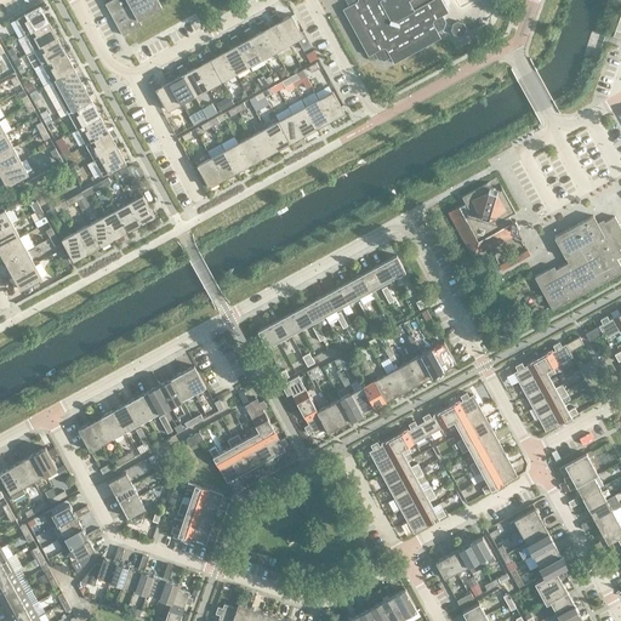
[(110,0),(104,4),(123,35),(141,24),(138,20),(161,7),(158,0),(110,0)]
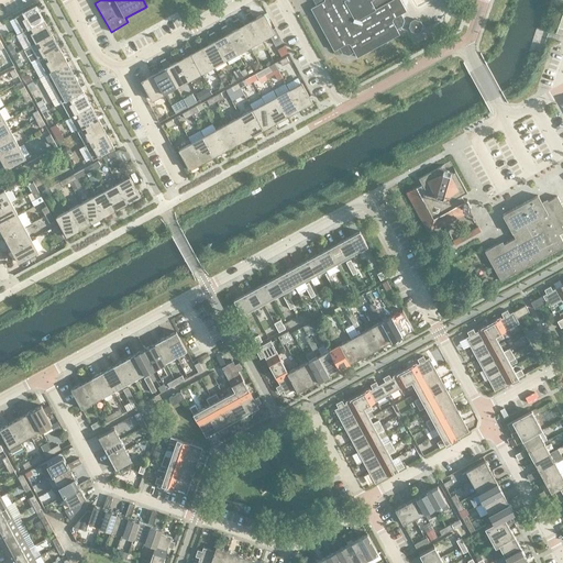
[(315,0),(318,4),(310,8),(333,51),(341,46),(344,52),(348,53),(353,51),(356,57),(361,55),(399,34),(396,26),(401,23),(403,21),(399,14),(407,11),(400,0),(315,0)]
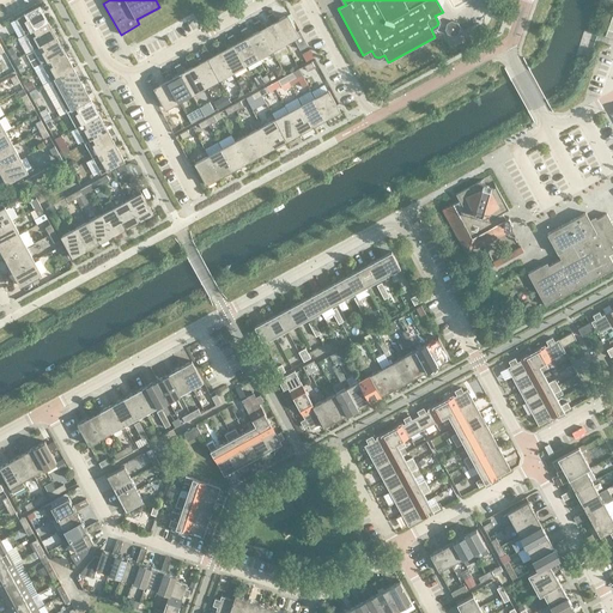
[(48,22),(40,6),(16,18),(24,34),(48,22)]
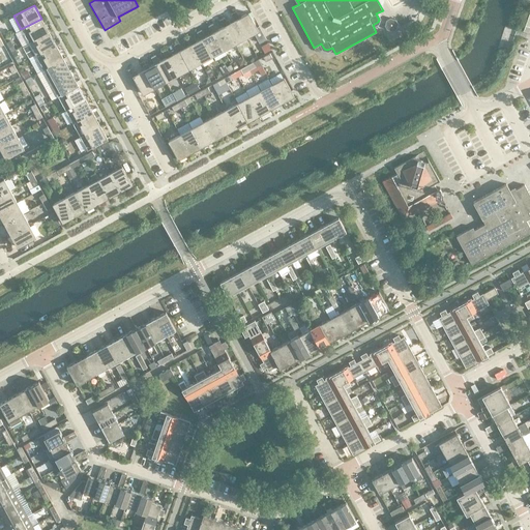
[(231,13),(234,21),(236,20),(246,37),(254,33),(259,43),(266,39),(259,26),(256,27),(248,13),(239,18),(235,10),(231,13)]
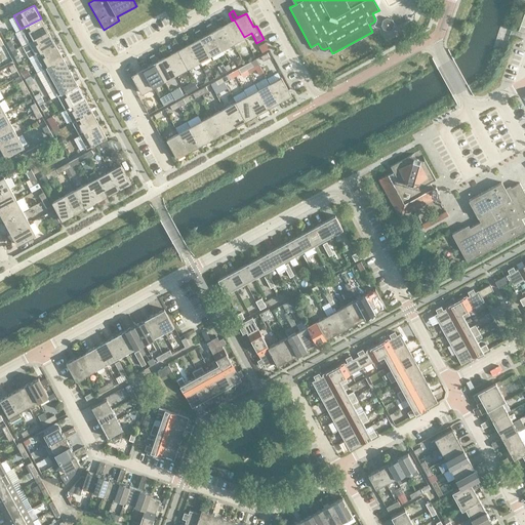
[(217,19),(220,27),(223,26),(233,43),(244,37),(234,19),(232,21),(226,24),(221,16),(217,19)]
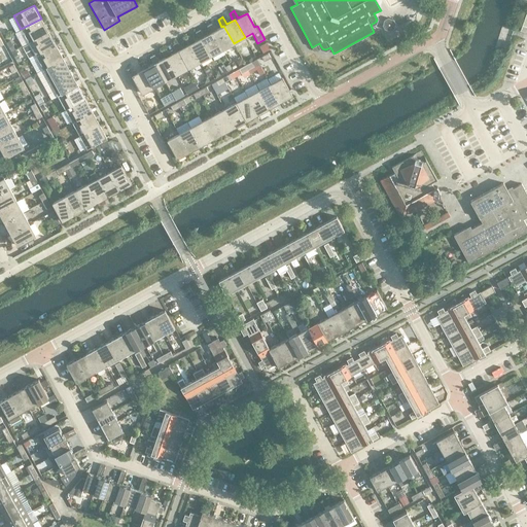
[(48,31),(41,19),(21,29),(28,42),(48,31)]
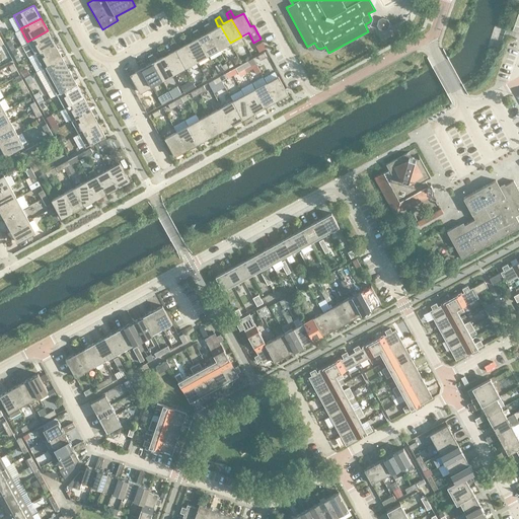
[(388,19),(387,19),(385,20),(383,19),(379,21),(378,24),(380,28),(383,29),(384,28),(384,30),(388,28),(389,23),(388,19)]
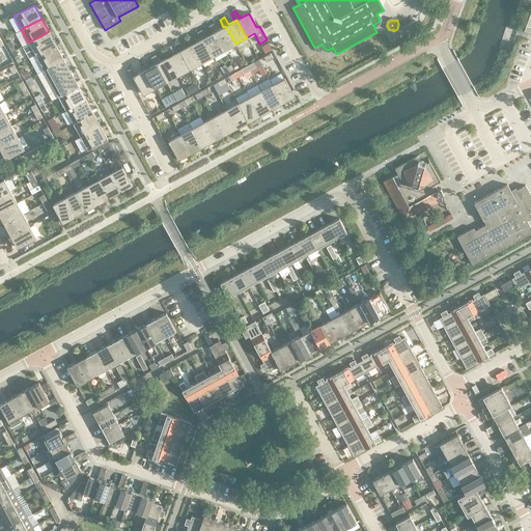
[(207,26),(212,33),(214,32),(224,50),(235,44),(225,26),(223,27),(217,30),(213,23),(207,26)]
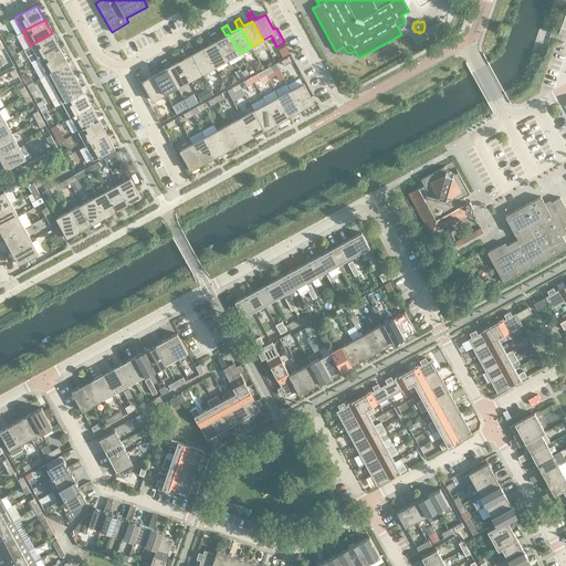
[(209,34),(213,42),(216,41),(226,60),(239,53),(228,34),(226,35),(219,39),(215,32),(209,34)]
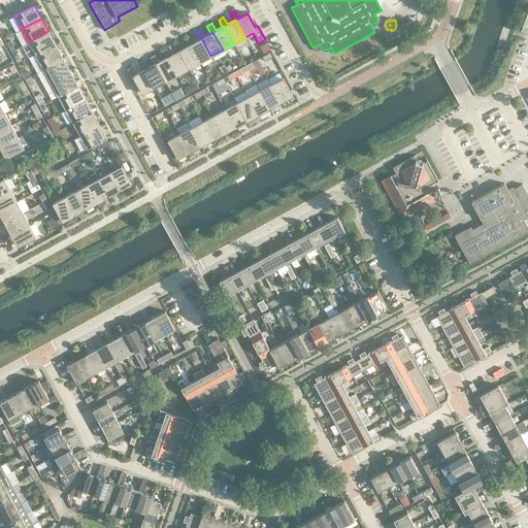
[(56,44),(48,31),(28,42),(36,56),(56,44)]
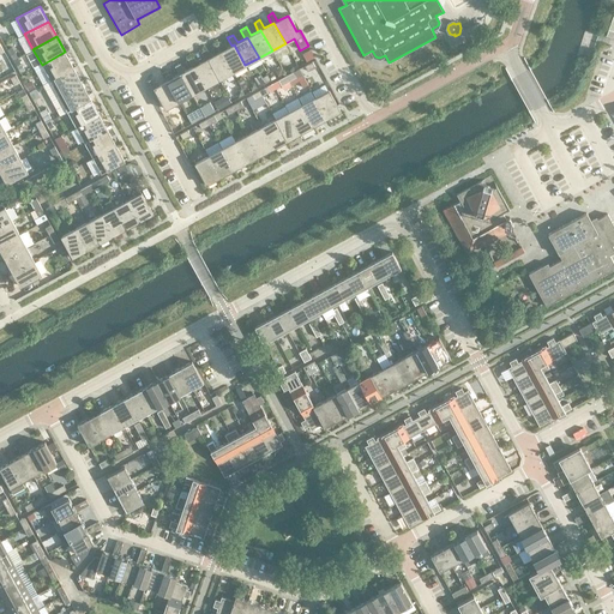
[(214,44),(218,53),(221,52),(233,72),(245,65),(234,44),(232,46),(224,49),(220,42),(214,44)]
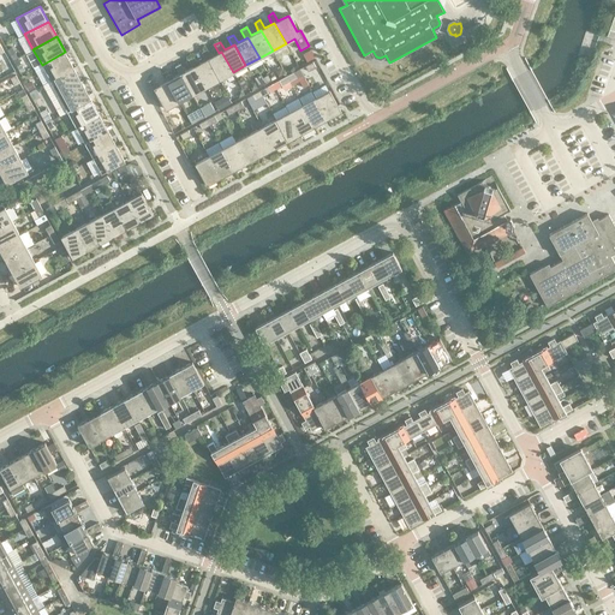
[(201,52),(206,60),(208,59),(219,79),(233,72),(221,52),(219,53),(210,57),(207,49),(201,52)]
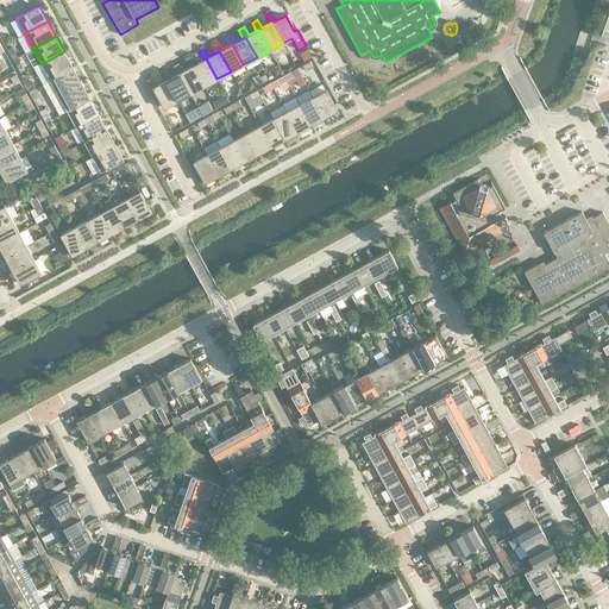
[(311,56),(306,49),(297,52),(302,61),(311,56)]
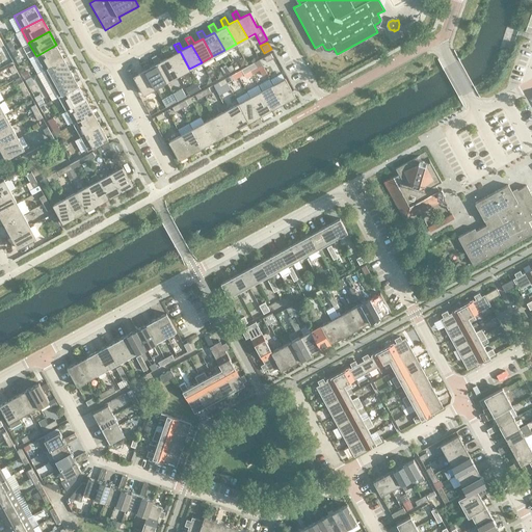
[(63,58),(56,45),(36,56),(44,70),(63,58)]
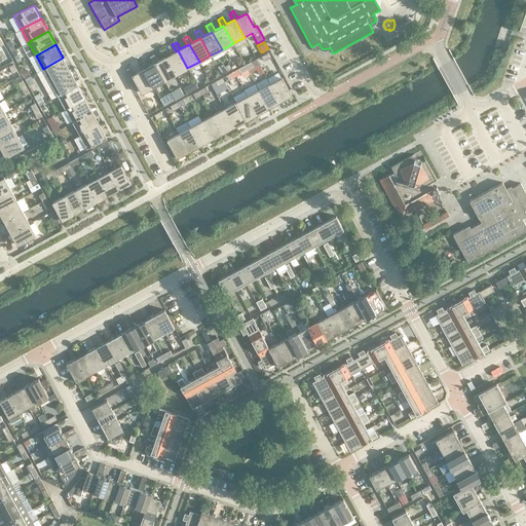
[(160,50),(164,58),(166,57),(176,75),(187,68),(178,50),(176,51),(168,54),(165,48),(160,50)]
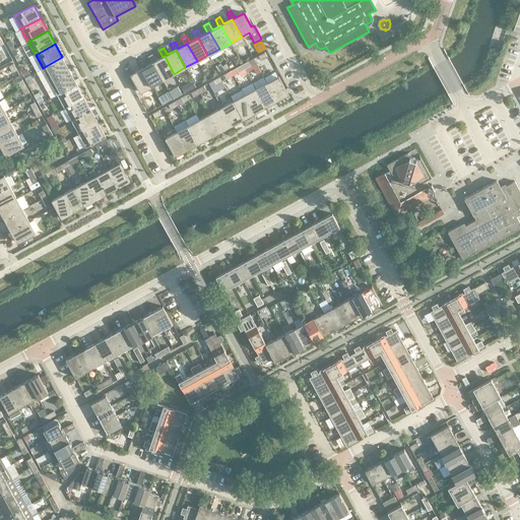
[(267,57),(265,52),(258,56),(260,60),(267,57)]
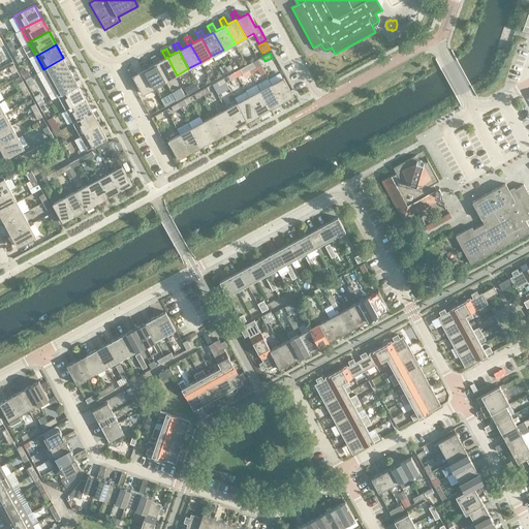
[(150,57),(154,64),(156,63),(165,82),(177,75),(167,57),(165,58),(158,62),(155,55),(150,57)]
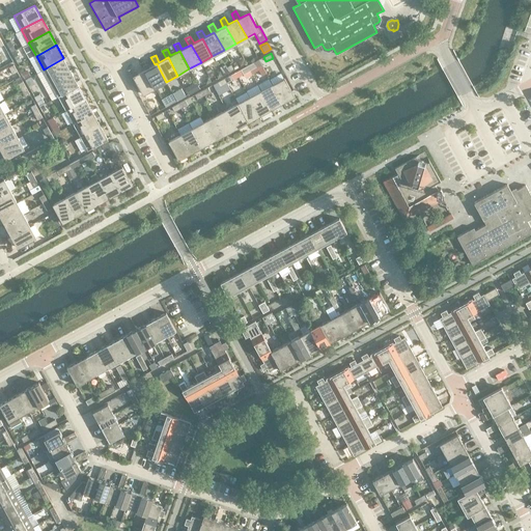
[(71,72),(63,58),(44,70),(51,83),(71,72)]
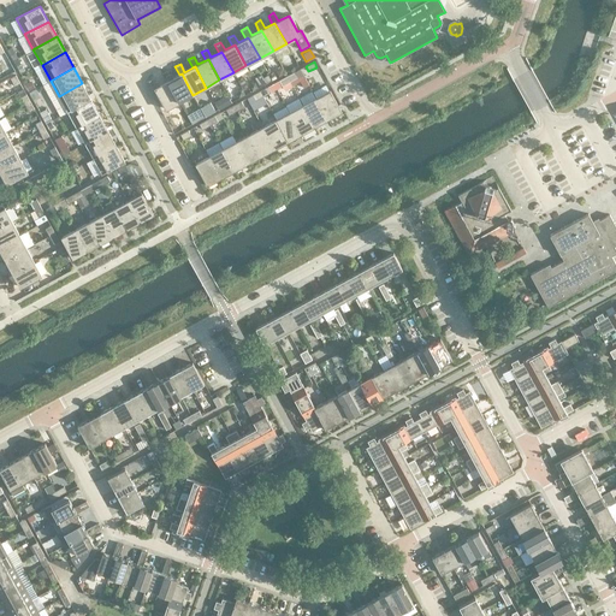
[(291,86),(304,78),(300,69),(295,72),(297,77),(290,82),(291,86)]
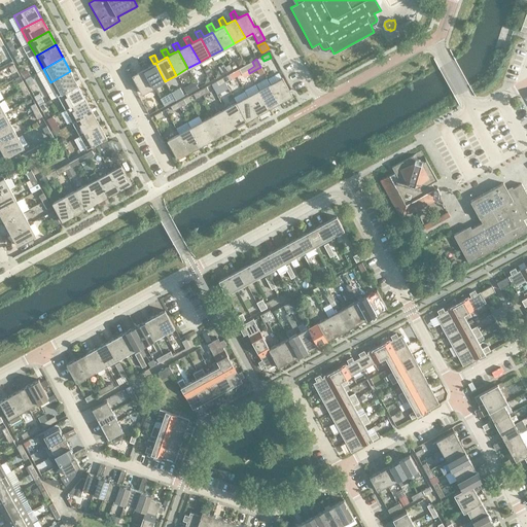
[(138,63),(142,70),(144,69),(153,88),(165,81),(155,63),(153,64),(146,68),(143,61),(138,63)]
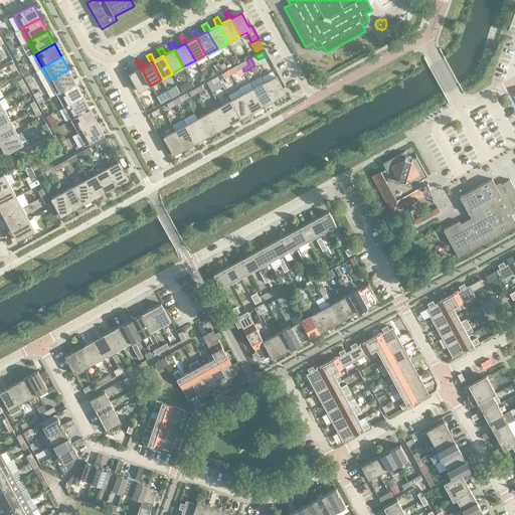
[(221,69),(217,62),(212,65),(216,72),(221,69)]
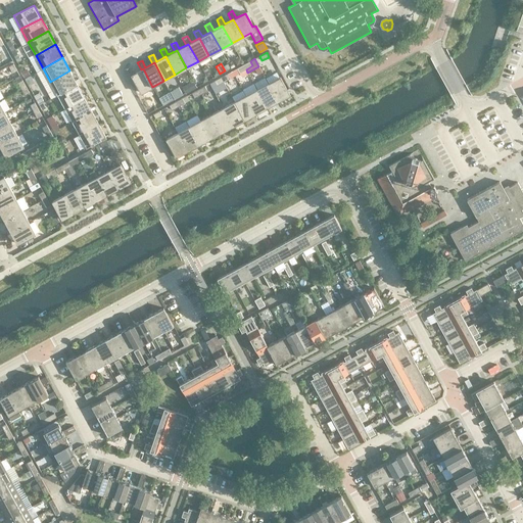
[(246,69),(243,64),(237,68),(239,73),(246,69)]
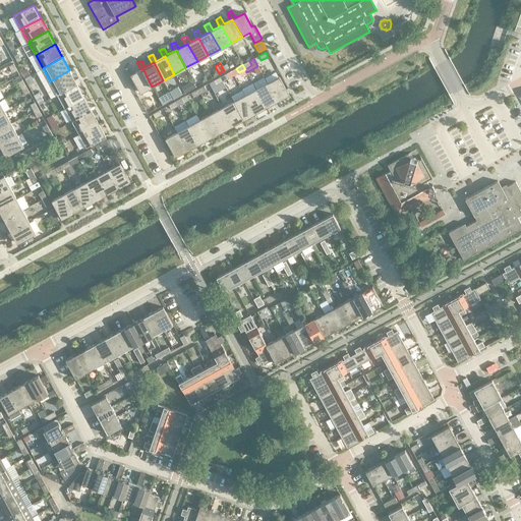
[(129,66),(127,67),(122,70),(128,80),(132,78),(140,93),(152,87),(142,68),(140,69),(133,73),(129,66)]
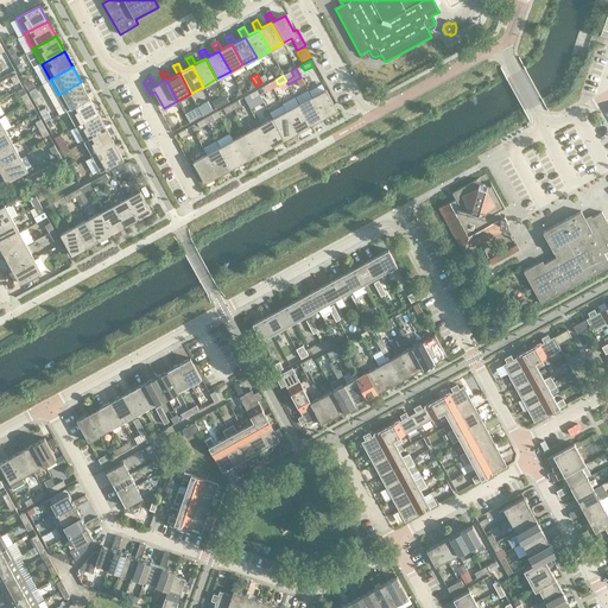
[(29,90),(35,87),(31,80),(24,83),(29,90)]
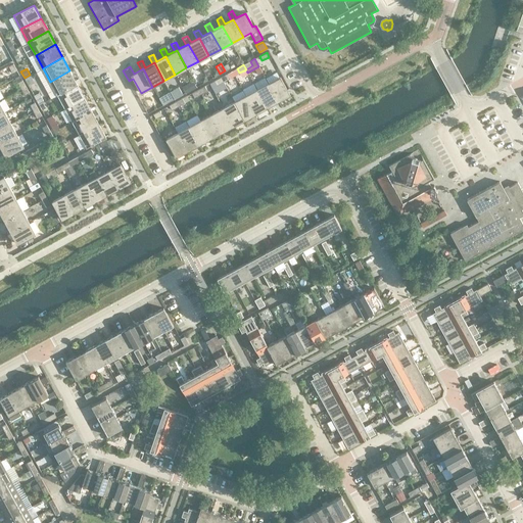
[(77,84),(69,70),(50,82),(57,95),(77,84)]
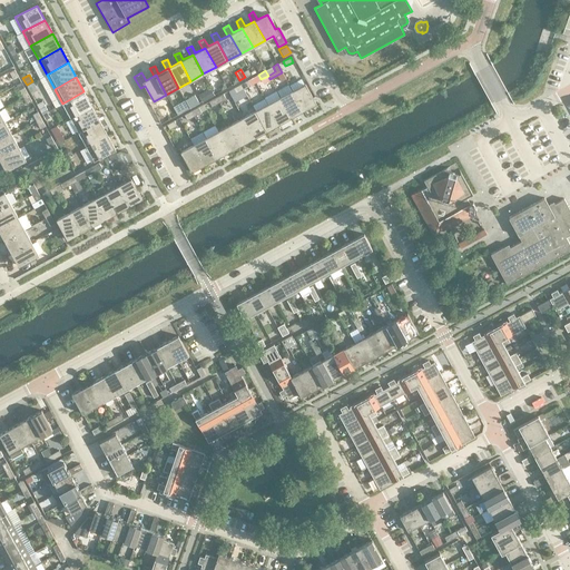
[(315,104),(305,84),(293,91),(303,110),(315,104)]
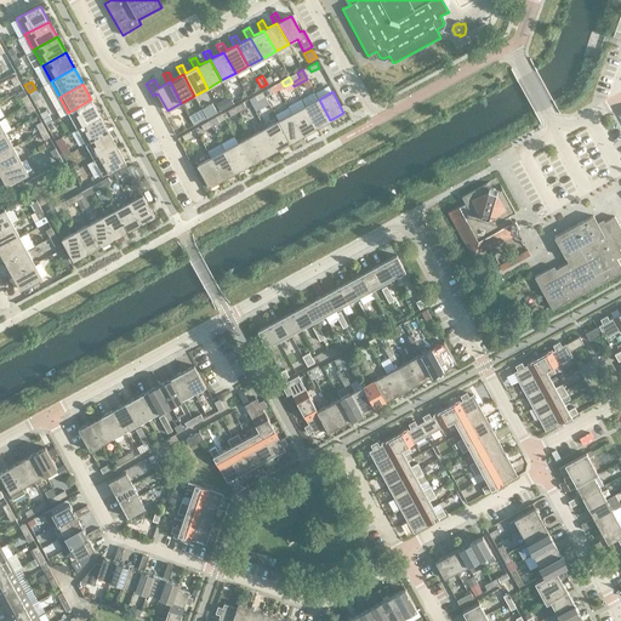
[(265,97),(262,92),(254,96),(257,102),(265,97)]
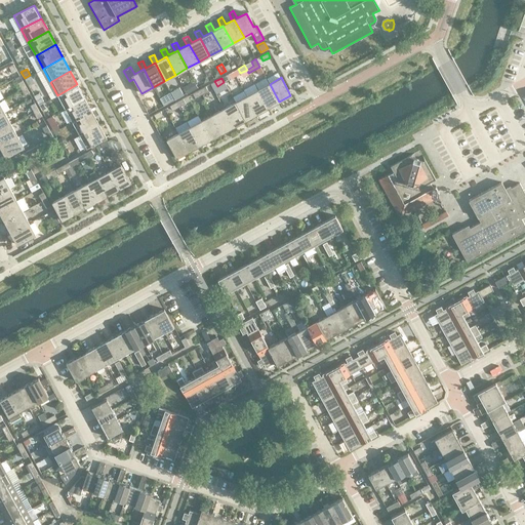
[(193,79),(187,83),(191,90),(197,87),(193,79)]
